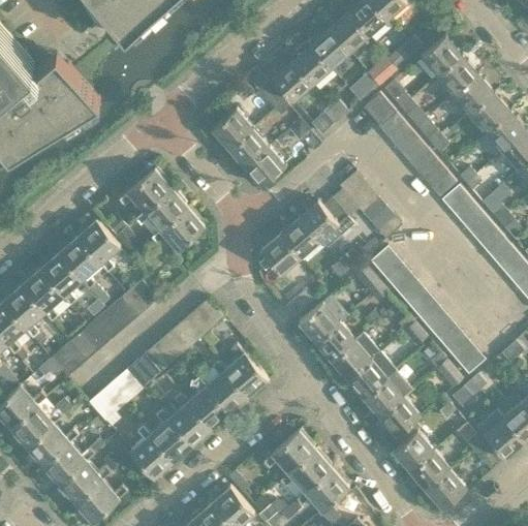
[(93,0),(126,38),(177,0),(93,0)]
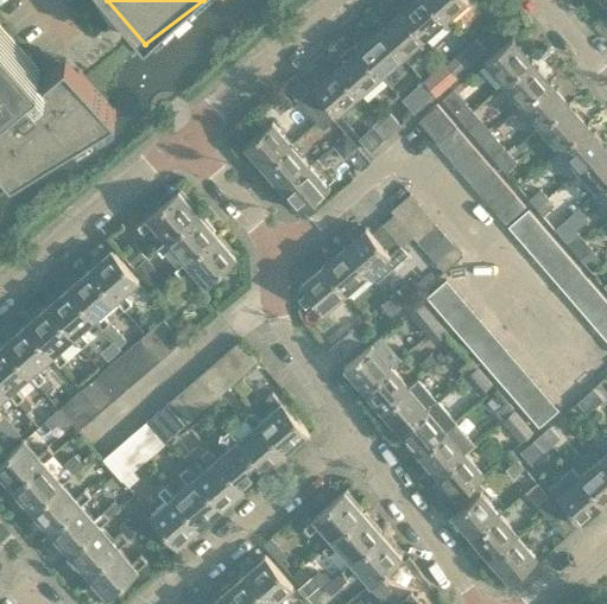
[(423,42),(444,23),(424,0),(413,0),(399,13),(423,42)]
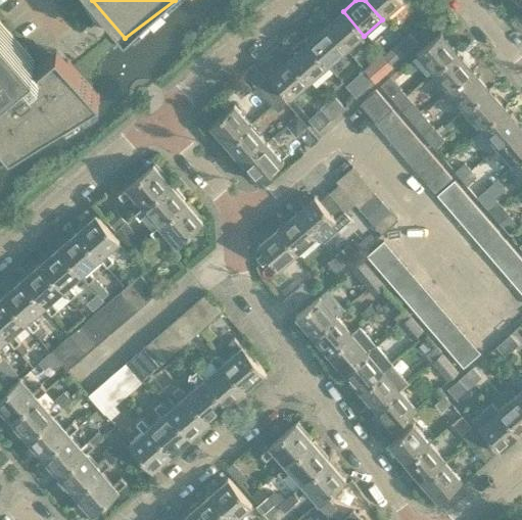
[(365,0),(382,19),(401,3),(398,0),(365,0)]
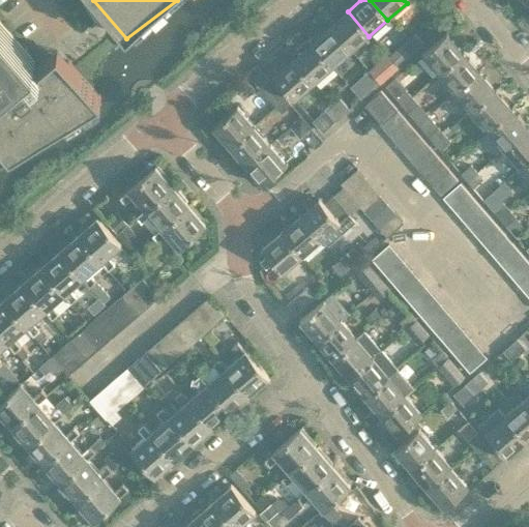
[(350,52),(369,36),(348,11),(329,27),(350,52)]
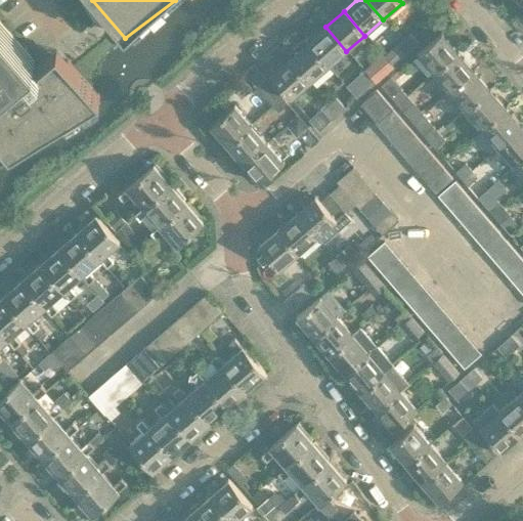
[(0,92),(1,91),(35,62),(0,23),(0,92)]
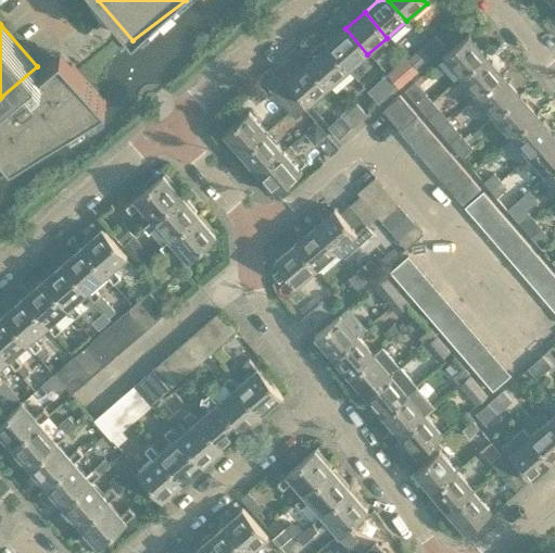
[(348,72),(367,54),(345,28),(325,46),(348,72)]
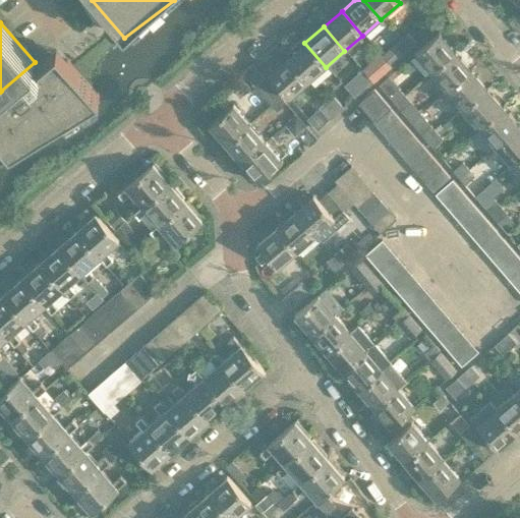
[(431,74),(456,53),(440,35),(415,56),(431,74)]
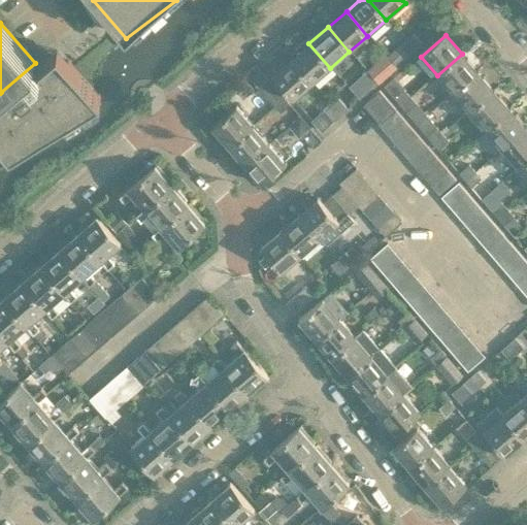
[(416,54),(423,46),(414,37),(406,43),(416,54)]
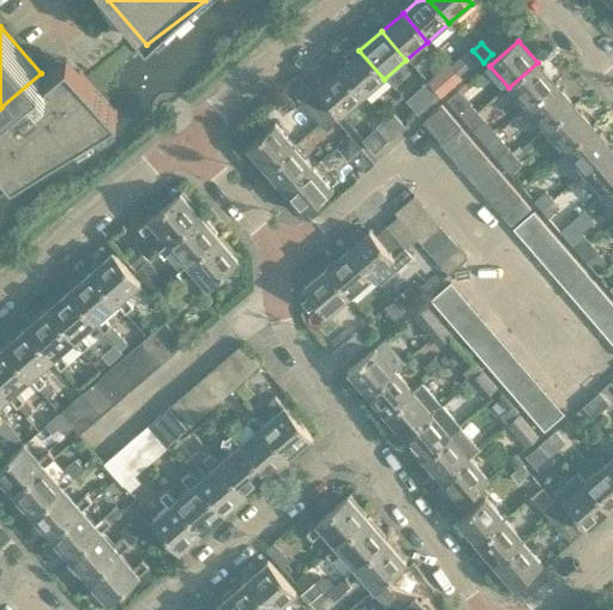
[(356,48),(336,67),(338,70),(362,98),(384,79),(359,52),(356,48)]
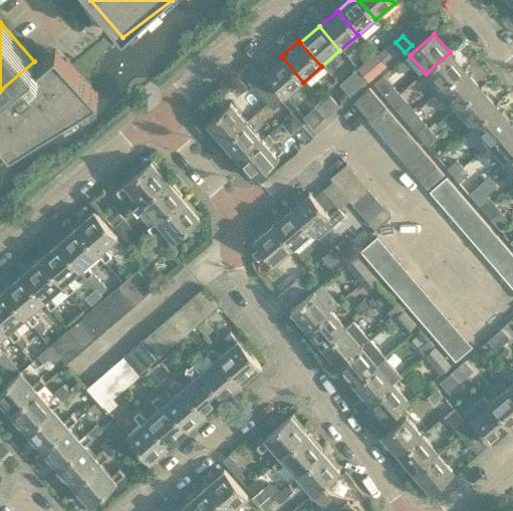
[(398,57),(405,52),(396,42),(390,47),(398,57)]
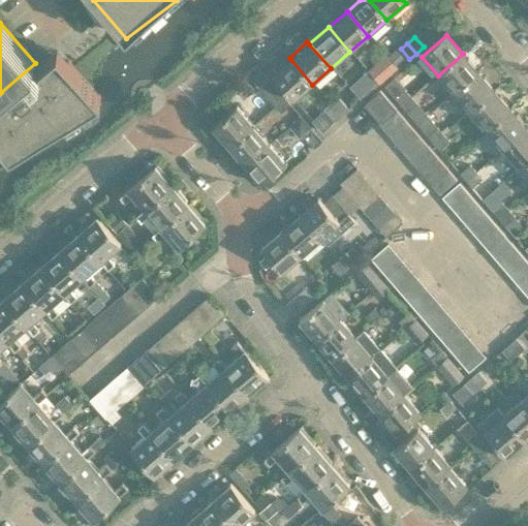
[(0,162),(10,155),(100,100),(58,51),(38,67),(35,63),(1,92),(0,93),(0,162)]
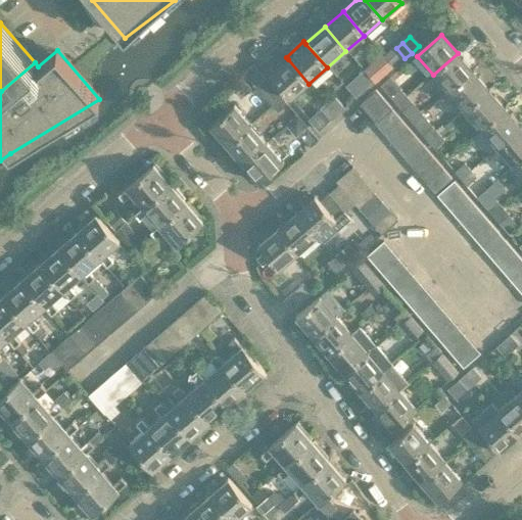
[(449,93),(474,72),(458,53),(433,75),(449,93)]
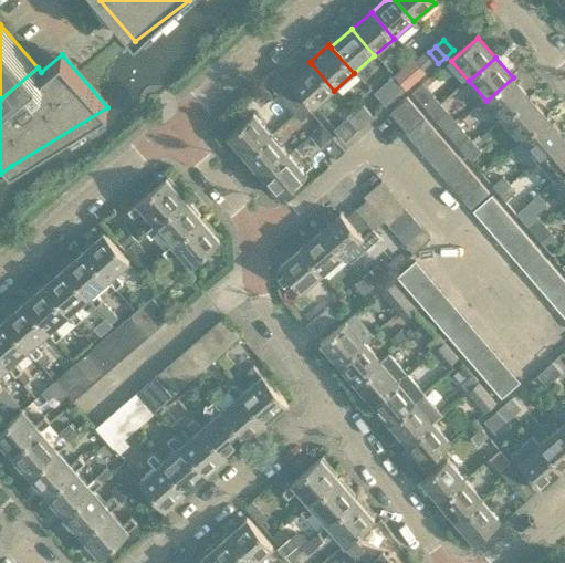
[(314,108),(334,91),(311,64),(291,82),(314,108)]
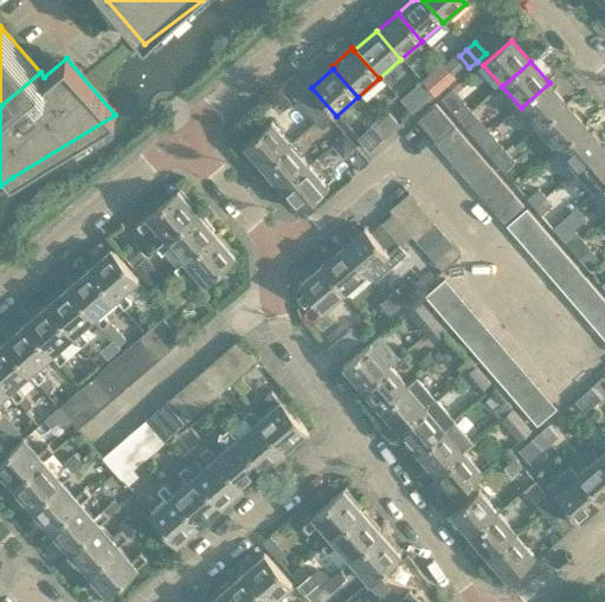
[(435,98),(444,90),(433,78),(424,86),(435,98)]
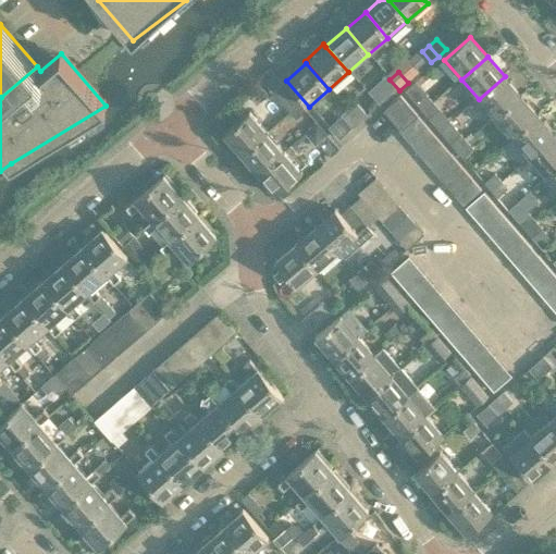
[(495,119),(521,96),(505,76),(479,99),(495,119)]
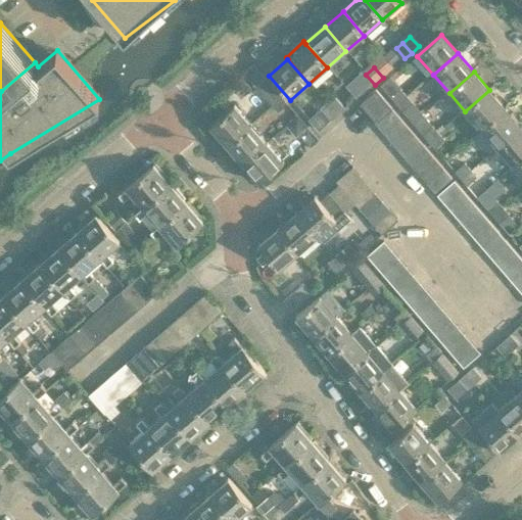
[(369,90),(375,85),(366,75),(360,80),(369,90)]
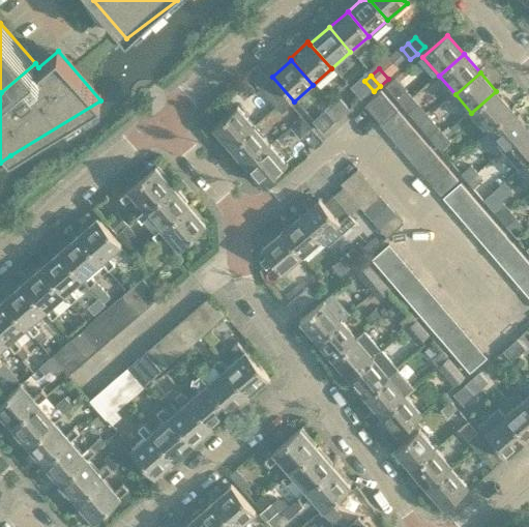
[(274,109),(285,99),(268,81),(258,89),(274,109)]
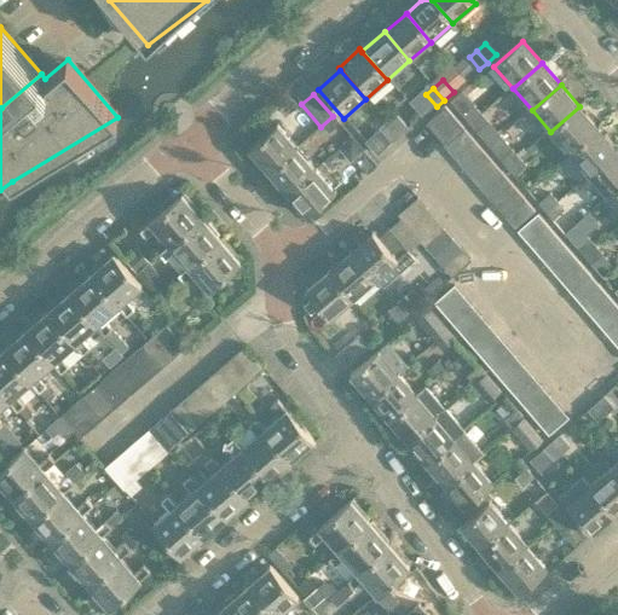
[(571,155),(599,129),(579,106),(550,132),(571,155)]
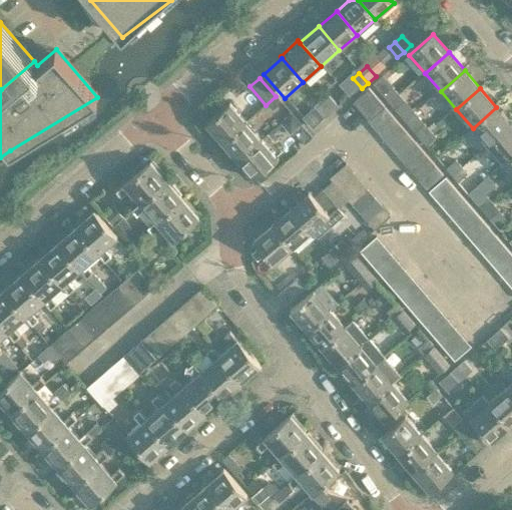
[(389,104),(399,95),(394,89),(384,97),(389,104)]
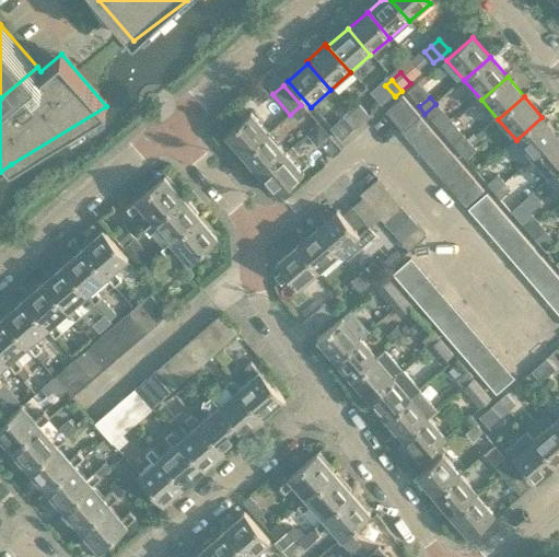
[(403,99),(386,113),(403,132),(419,118),(403,99)]
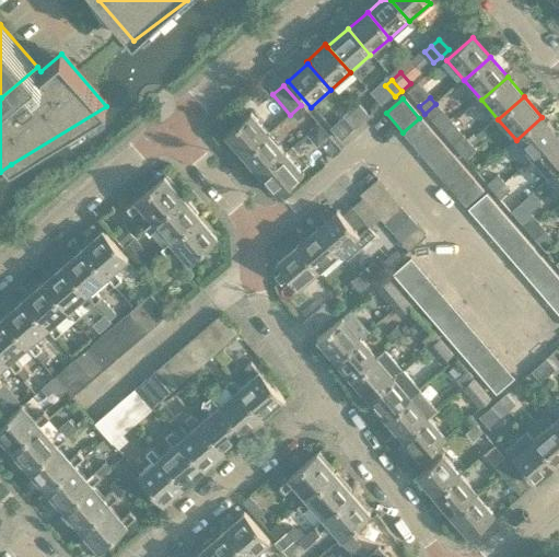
[(431,122),(442,112),(435,104),(424,114),(431,122)]
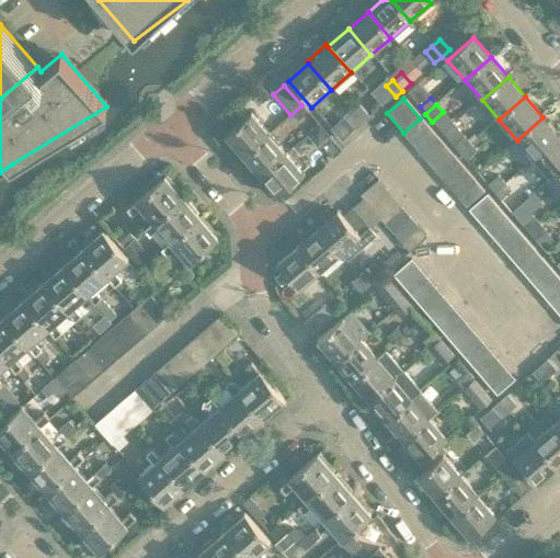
[(297,122),(308,112),(301,105),(290,115),(297,122)]
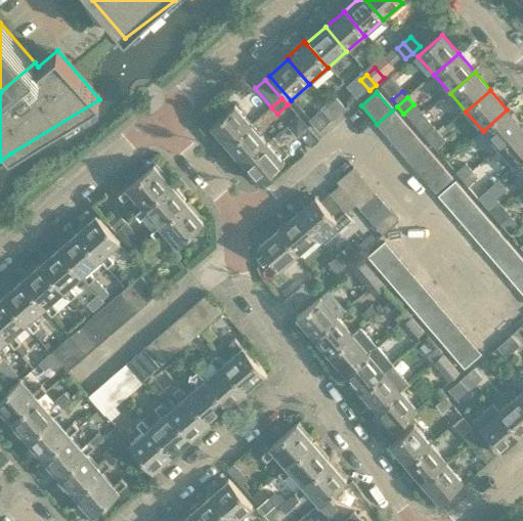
[(338,118),(346,111),(338,100),(330,107),(338,118)]
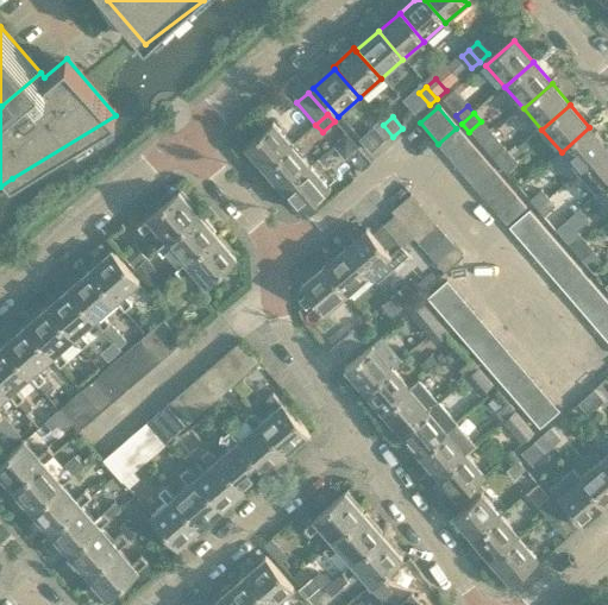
[(263,170),(290,146),(271,124),(244,149),(263,170)]
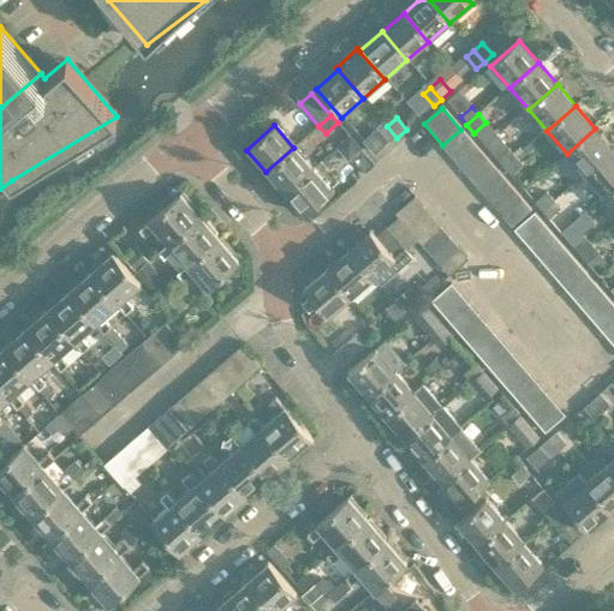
[(389,144),(397,138),(387,126),(380,132),(389,144)]
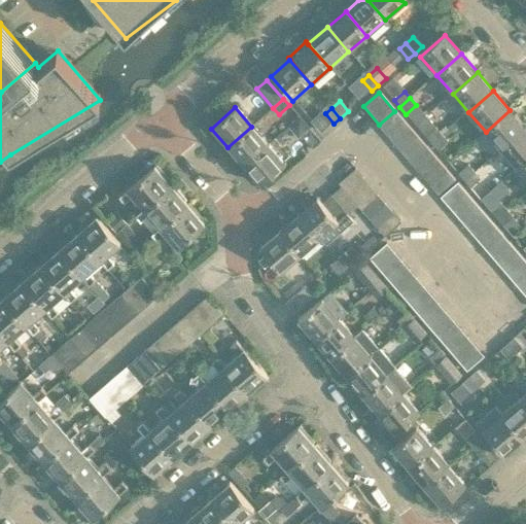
[(501,150),(525,130),(525,128),(510,110),(486,132),(501,150)]
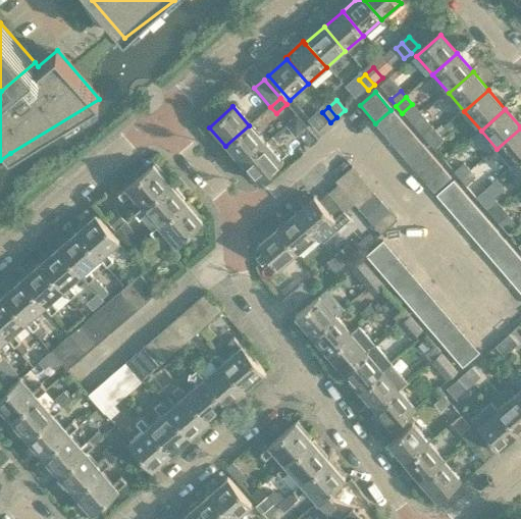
[(375,123),(373,125),(381,135),(399,119),(391,110),(375,123)]
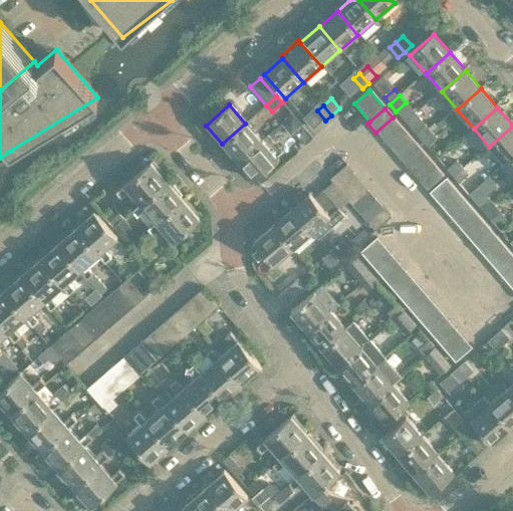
[(315,109),(304,119),(313,131),(325,120),(317,110),(315,109)]
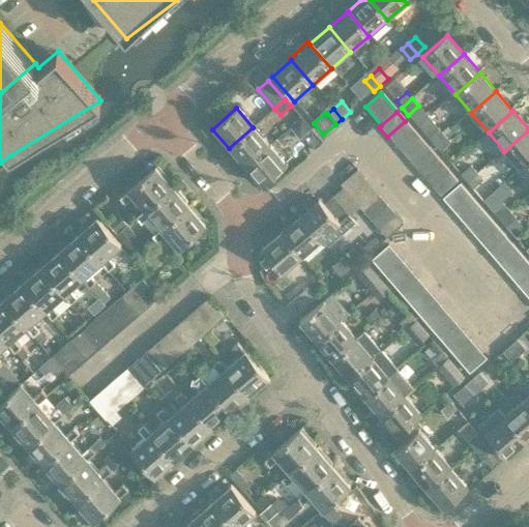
[(208,119),(201,126),(207,133),(214,125),(208,119)]
